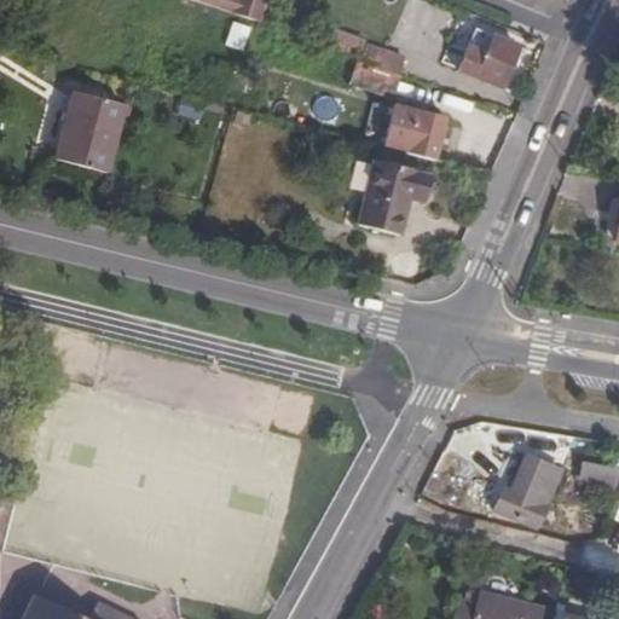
[(218,12),(221,0),(201,0),(200,5),(218,12)]
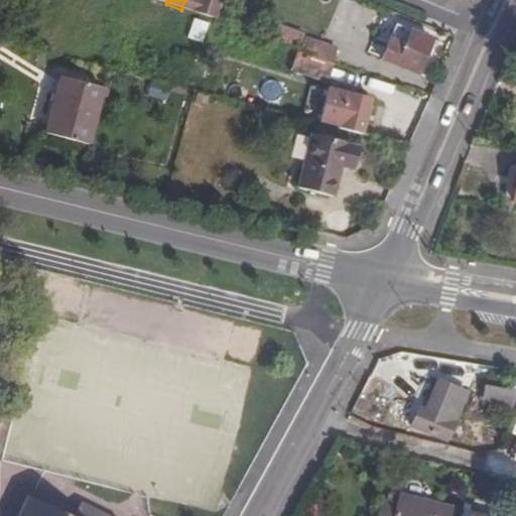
[(219,21),(226,0),(184,0),(181,10),(219,21)]
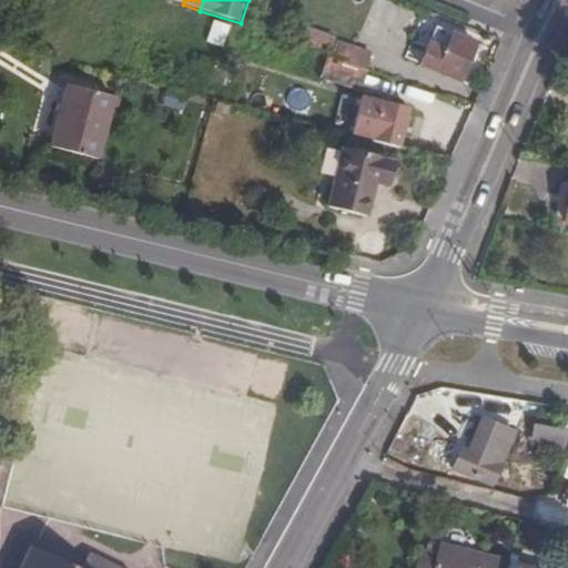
[(213,20),(204,42),(223,49),(231,27),(213,20)]
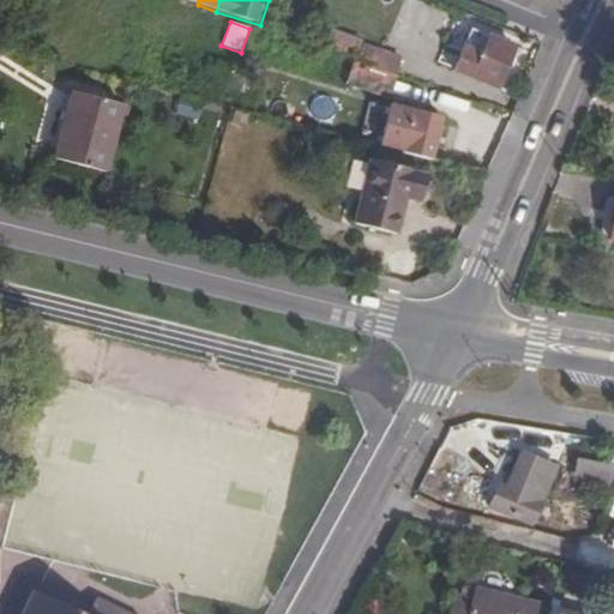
[(515,46),(463,24),(455,47),(463,50),(455,71),(499,88),(515,46)]
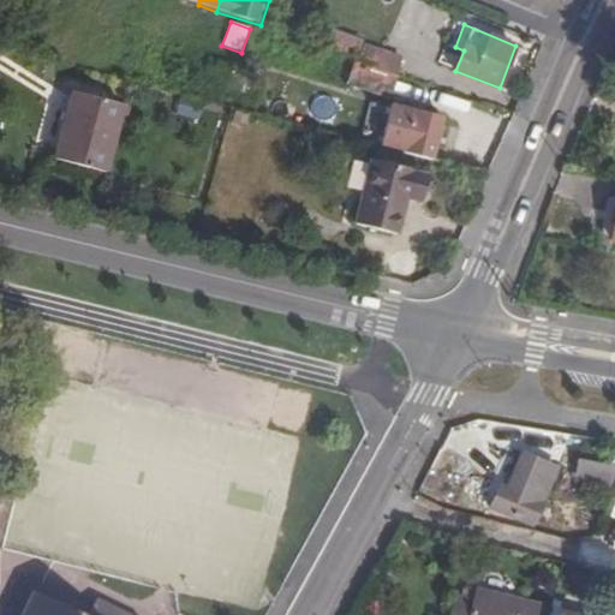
[(363,49),(364,47),(334,36),(330,48),(365,60),(400,71),(402,63),(363,49)]
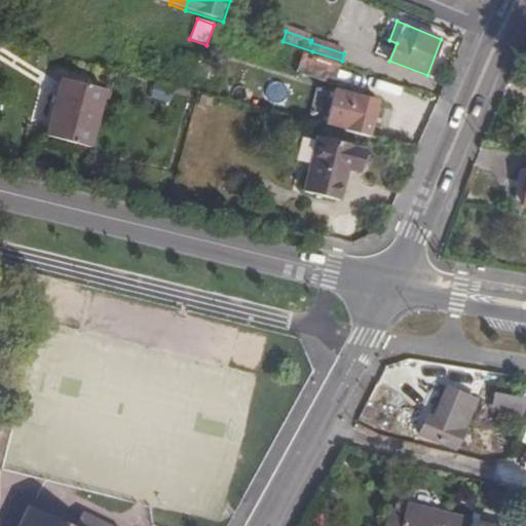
[(312,51),(311,55),(341,65),(342,61),(312,51)]
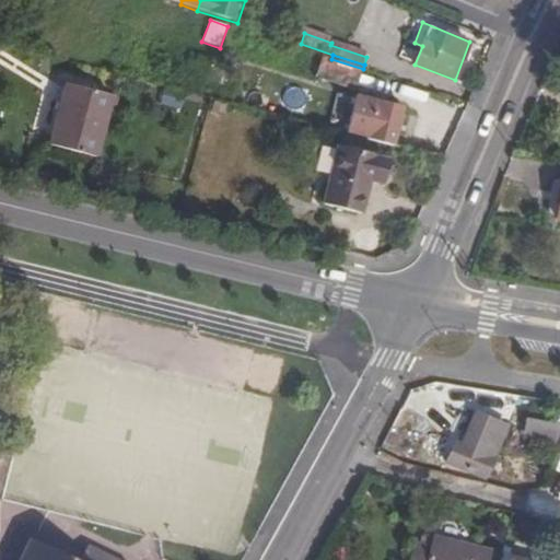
[(326,57),(322,76),(330,78),(358,86),(363,69),(331,59),(326,57)]
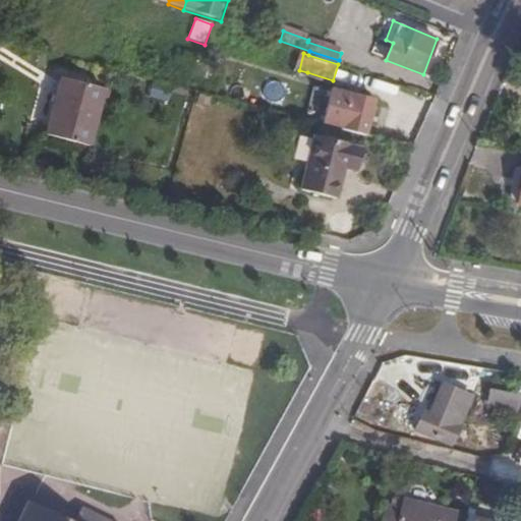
[(64,81),(51,138),(92,149),(106,93),(64,81)]
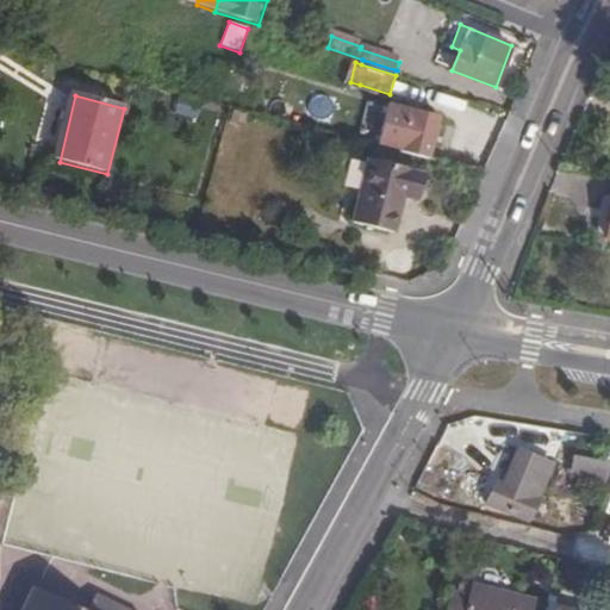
[(198,117),(199,98),(176,95),(175,116),(198,117)]
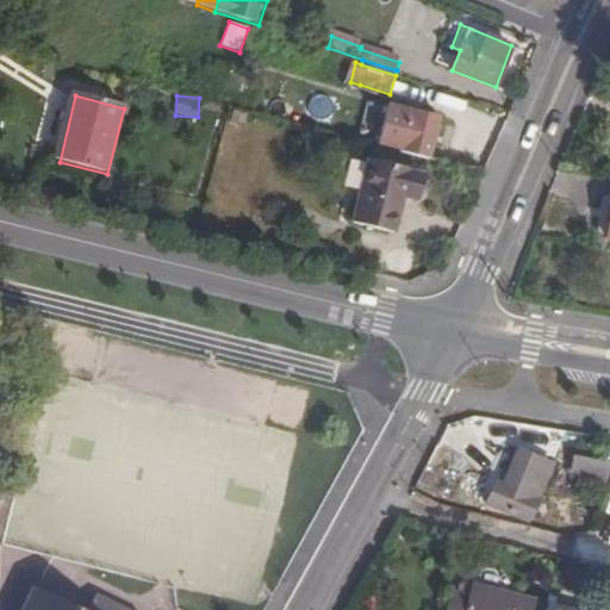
[(417,105),(415,112),(424,114),(427,106),(417,105)]
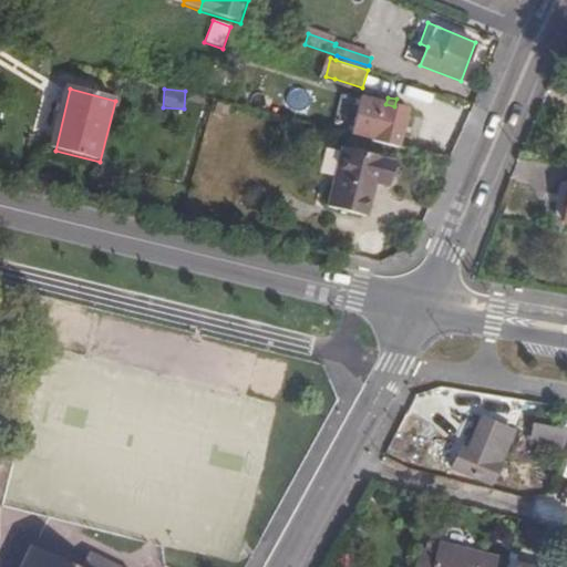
[(356,121),(353,132),(374,137),(374,141),(400,147),(409,111),(394,106),(385,104),(362,99),(356,121)]
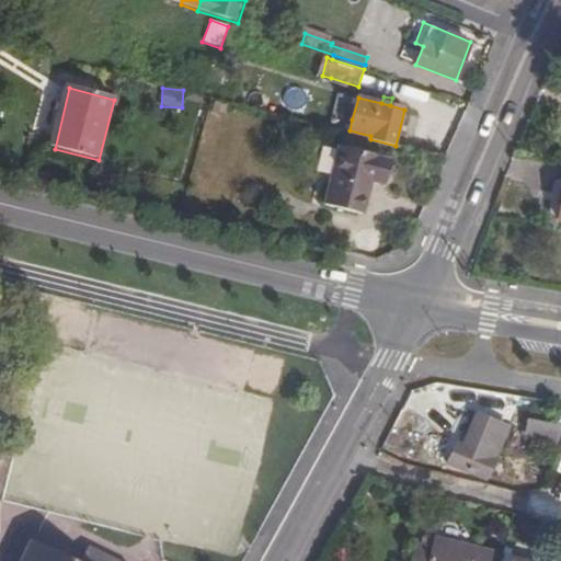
[(312,115),(309,124),(370,139),(370,136),(350,130),(352,119),(348,118),(346,124),(321,117),(312,115)]
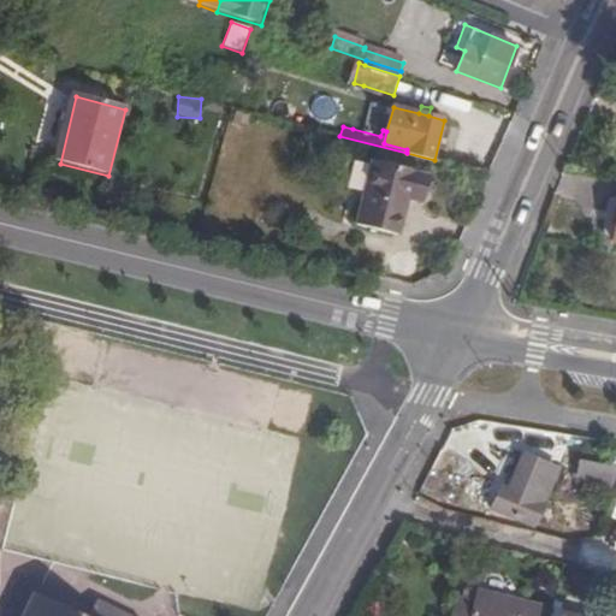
[(373,163),(359,227),(401,237),(409,205),(422,208),(428,178),(415,176),(415,172),(373,163)]
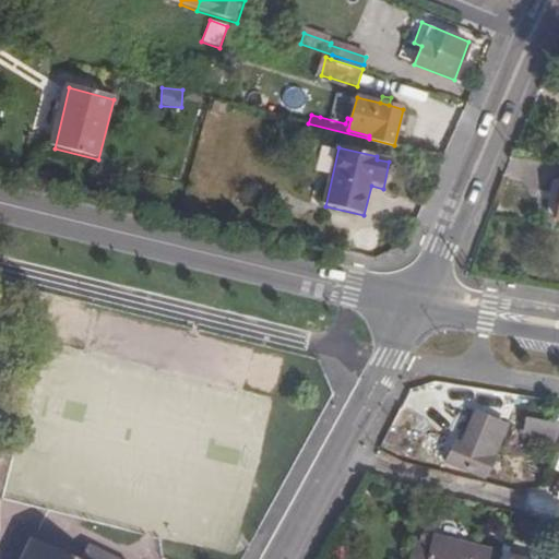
[(455,445),(447,466),(486,480),(507,427),(475,415),(462,448),(455,445)]
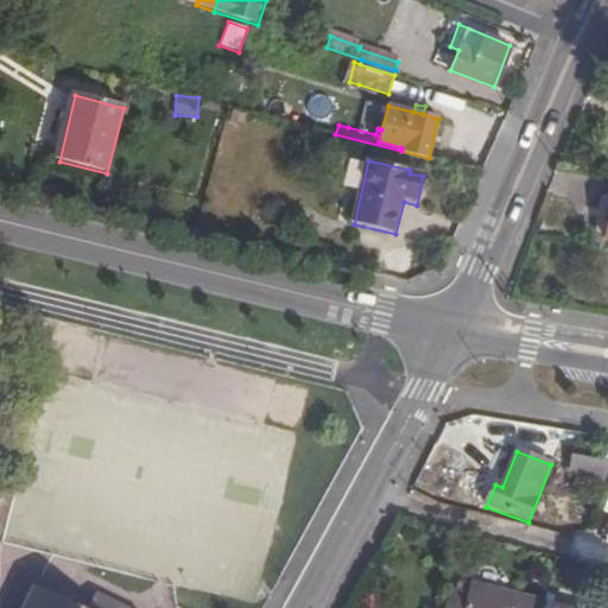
[(574,456),(570,470),(605,476),(607,463),(574,456)]
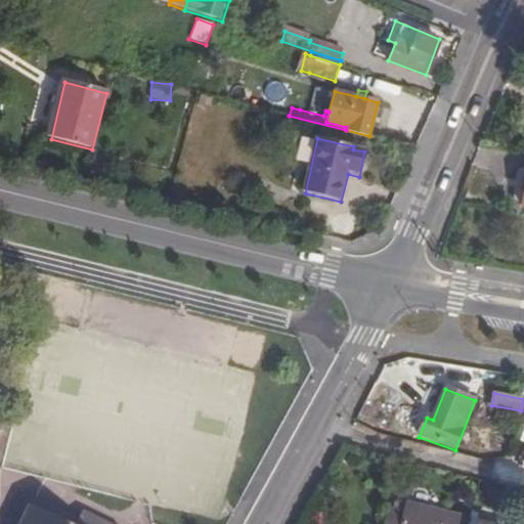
[(34,498),(20,492),(3,523),(16,523),(26,507),(59,523),(74,523),(76,520),(34,498)]
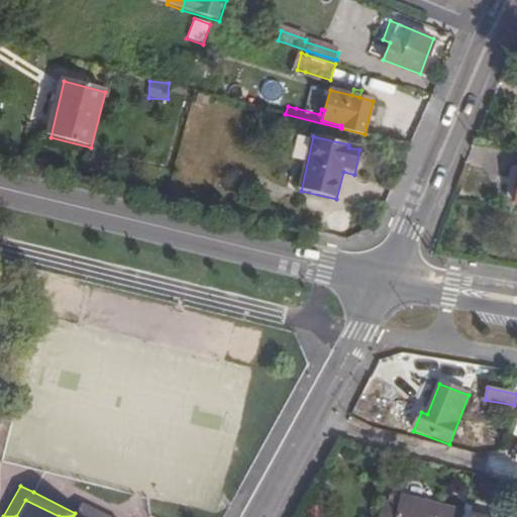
[(384,506),(381,516),(456,516),(438,513),(439,508),(401,499),(398,509),(384,506)]
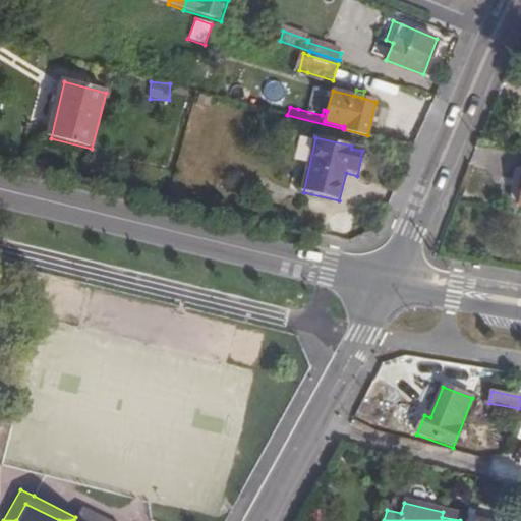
[(102,520),(78,509),(75,517),(73,520),(59,520),(25,504),(16,520),(102,520)]
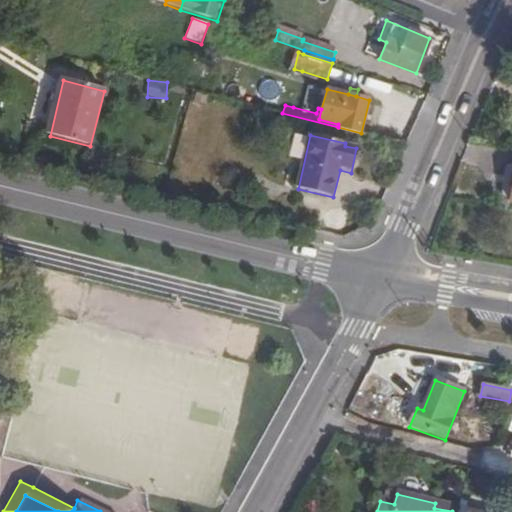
[(435,503),(434,508),(452,511),(454,511),(455,509),(435,503)]
